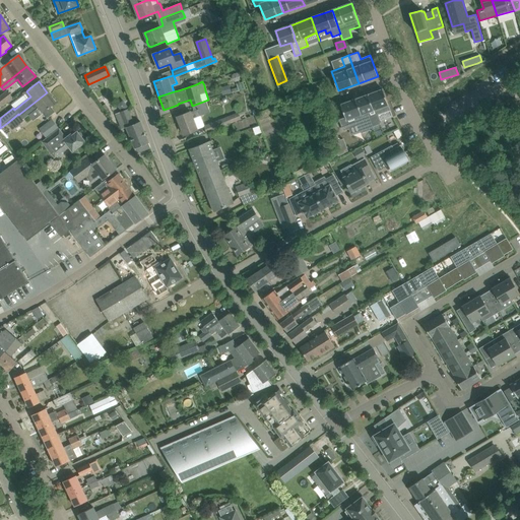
[(245,89),(243,81),(237,83),(239,91),(245,89)]
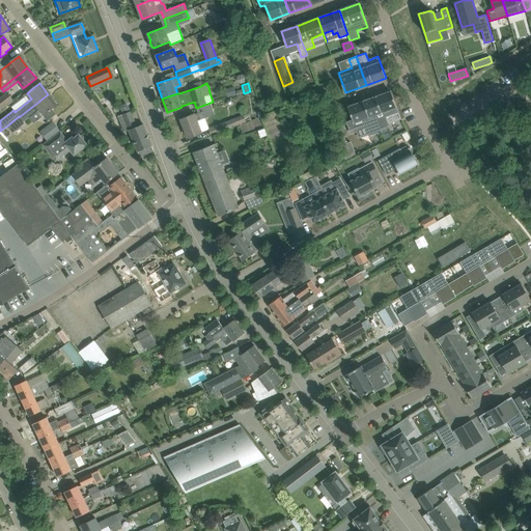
[(225,89),(228,98),(236,94),(233,87),(225,89)]
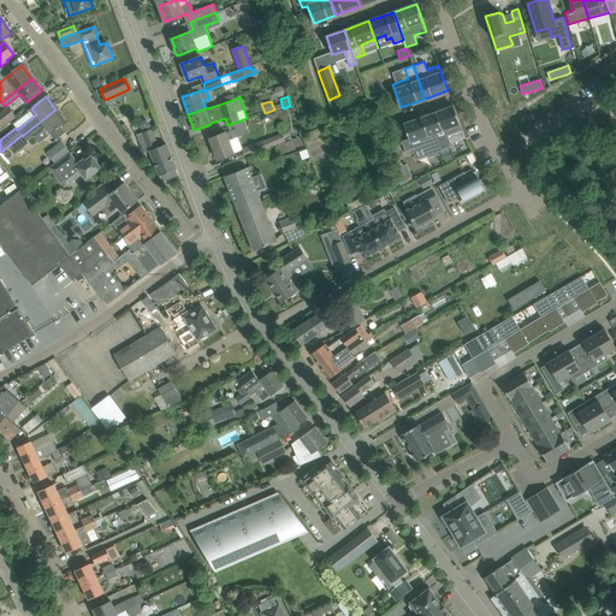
[(454,106),(428,116),(436,136),(442,152),(443,152),(442,149),(449,147),(450,147),(451,143),(466,138),(454,106)]
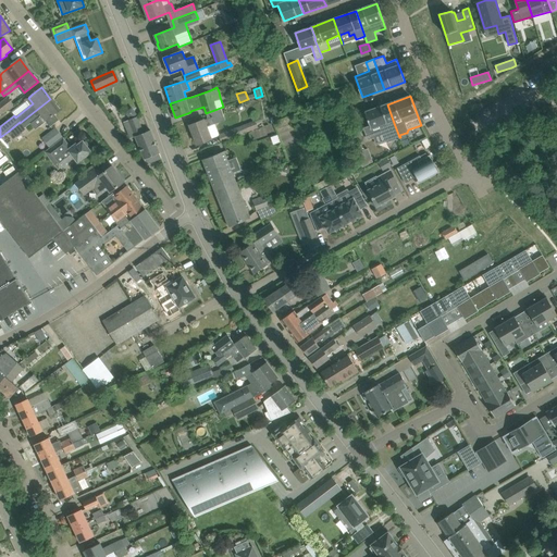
[(0,115),(13,104),(8,97),(0,102),(0,115)]
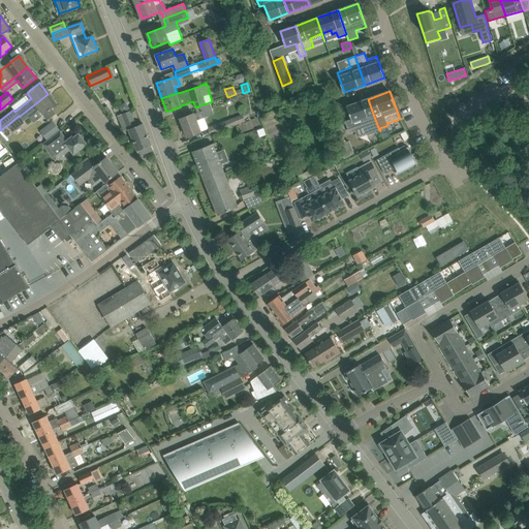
[(19,116),(7,125),(8,127),(12,132),(25,123),(24,122),(39,110),(43,115),(48,120),(56,114),(52,109),(57,104),(48,94),(19,117),(19,116)]
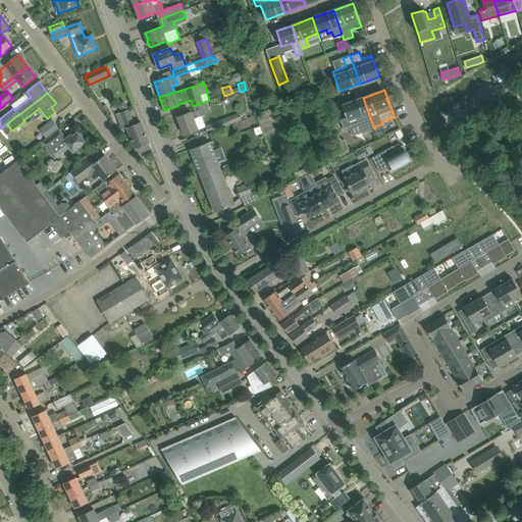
[(369,115),(363,98),(342,105),(347,118),(342,120),(345,131),(360,125),(363,133),(374,128),(369,115)]
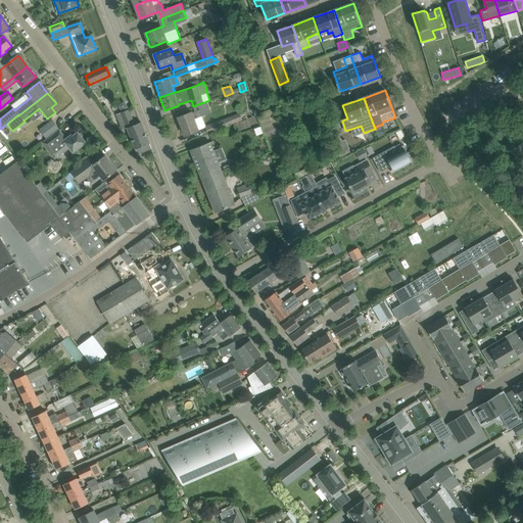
[(209,100),(193,106),(195,111),(192,112),(178,117),(185,135),(205,127),(208,133),(241,120),(239,113),(206,126),(202,116),(211,112),(207,102),(210,101),(209,100)]
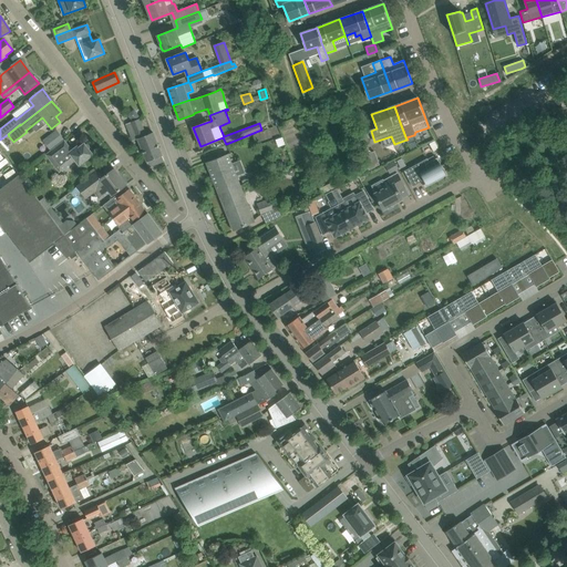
[(162,156),(153,133),(146,135),(140,119),(126,124),(133,141),(137,138),(146,162),(162,156)]
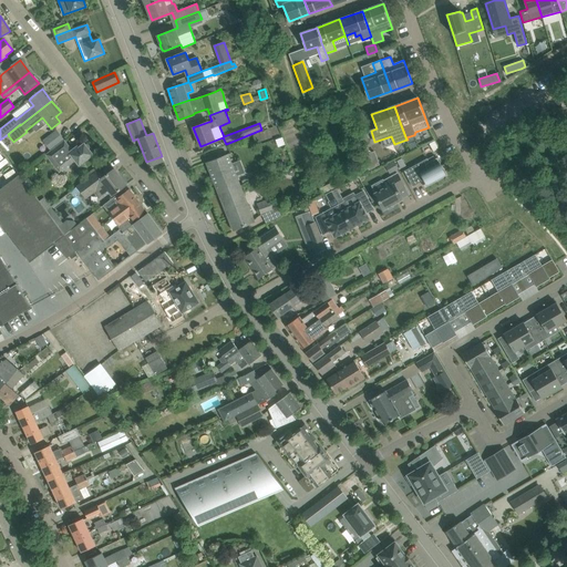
[(43,141),(51,151),(64,141),(58,131),(43,141)]
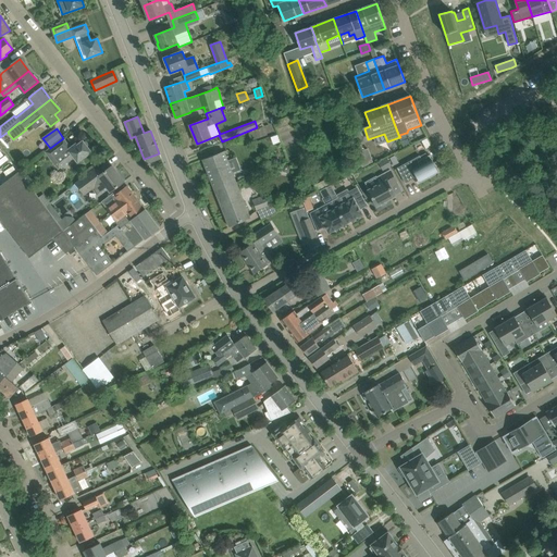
[(63,138),(50,148),(45,152),(59,170),(74,157),(78,162),(91,152),(90,150),(91,149),(89,147),(87,146),(83,140),(77,145),(76,144),(71,148),(63,138)]
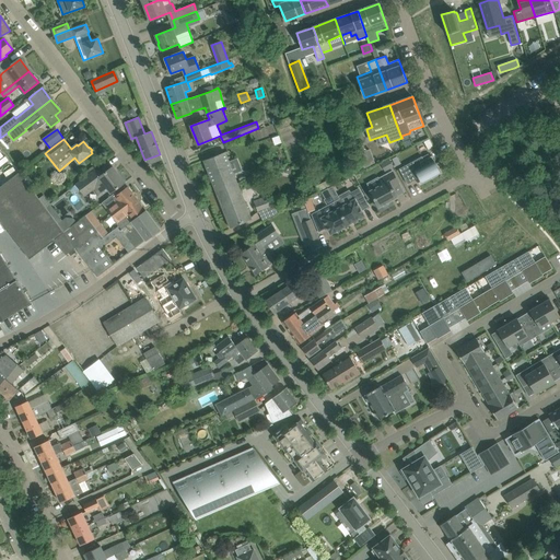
[(371,150),(359,154),(364,168),(375,163),(371,150)]
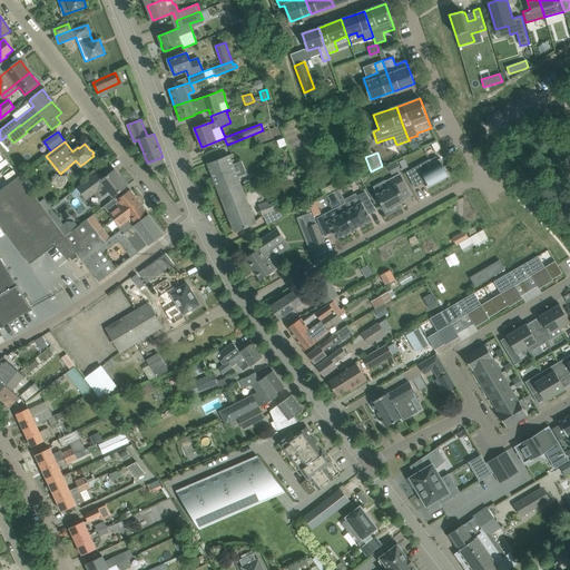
[(218,159),(207,164),(219,195),(242,186),(229,155),(218,159)]
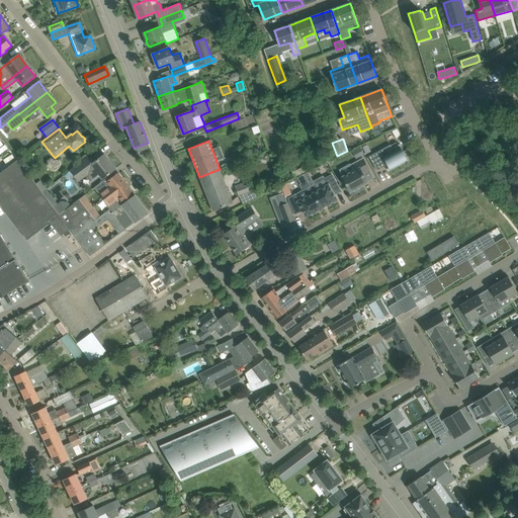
[(5,142),(0,144),(0,165),(13,159),(5,142)]
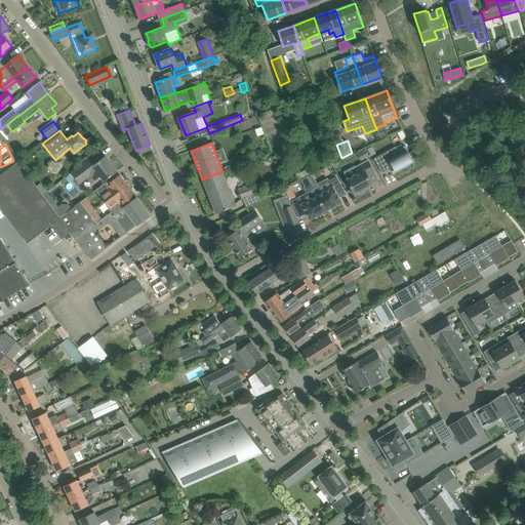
[(374,158),(381,172),(393,167),(395,170),(392,171),(392,172),(403,166),(404,167),(413,162),(405,146),(397,150),(396,147),(374,158)]
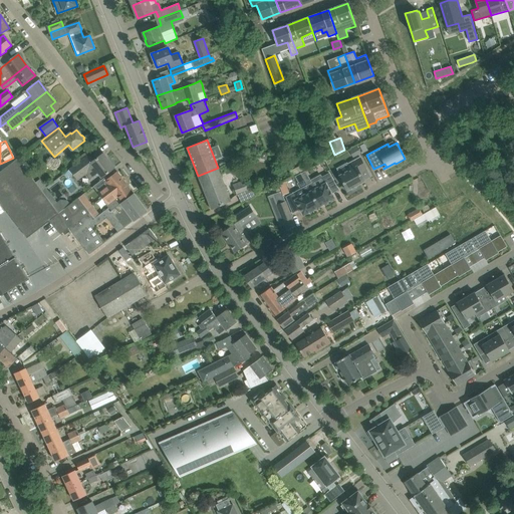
[(364,144),(359,146),(363,153),(367,150),(364,144)]
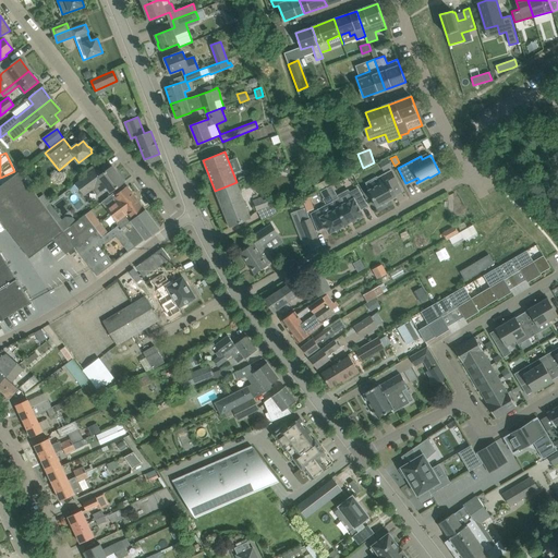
[(379,164),(383,171),(392,167),(388,159),(379,164)]
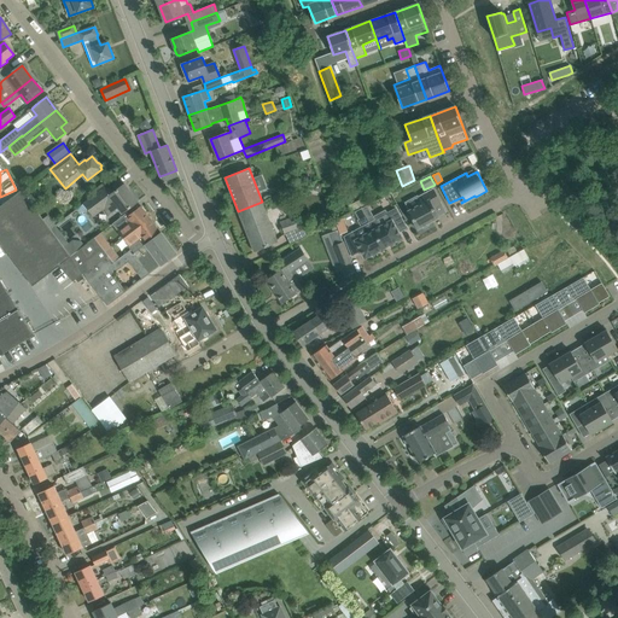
[(83,203),(93,215),(94,217),(104,209),(109,214),(117,208),(122,213),(138,202),(124,185),(111,193),(106,186),(97,193),(83,203)]
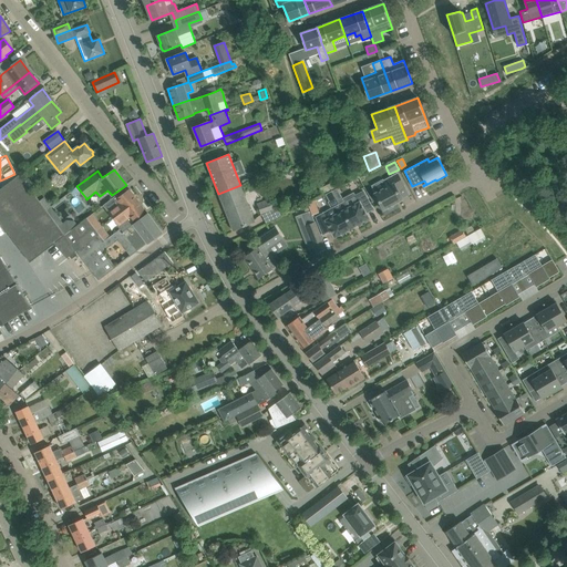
[(24,172),(20,174),(24,181),(29,177),(24,172)]
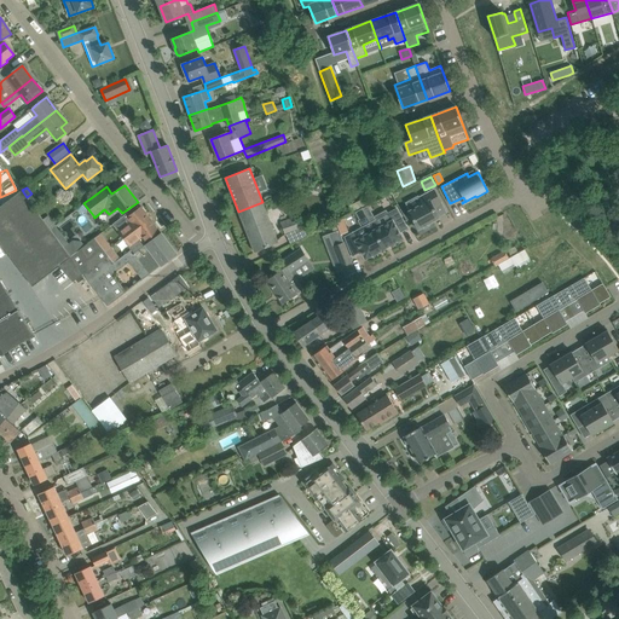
[(33,287),(62,264),(61,264),(70,256),(51,230),(27,197),(22,190),(0,207),(0,242),(12,259),(33,287)]
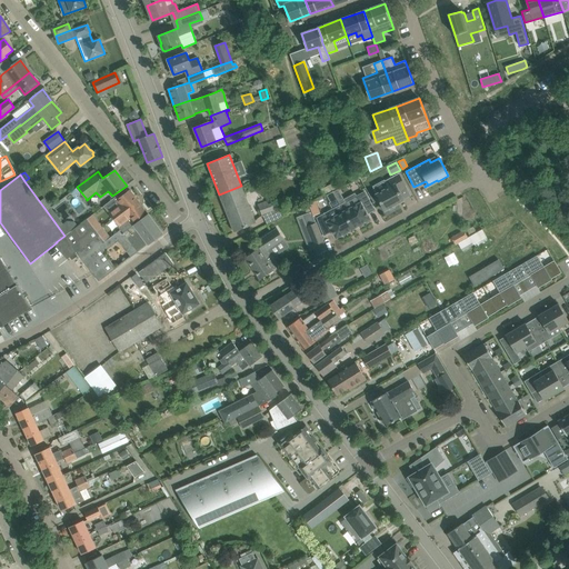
[(378,203),(381,203),(385,211),(388,209),(390,210),(395,208),(395,206),(403,200),(398,191),(406,187),(399,175),(386,181),(389,188),(376,195),(377,197),(376,199),(378,203)]
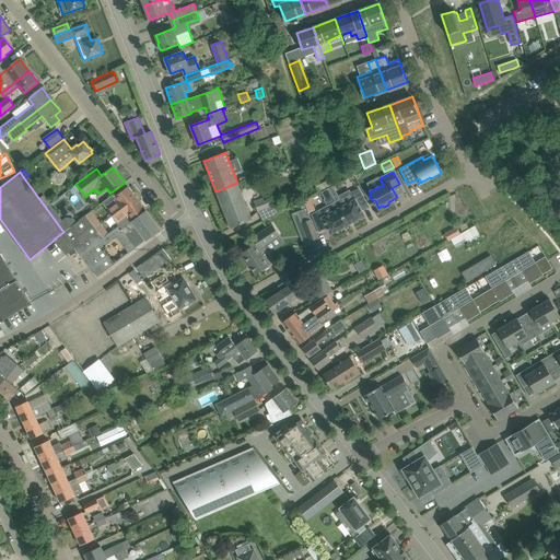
[(237,183),(216,191),(231,228),(241,223),(252,219),(237,183)]
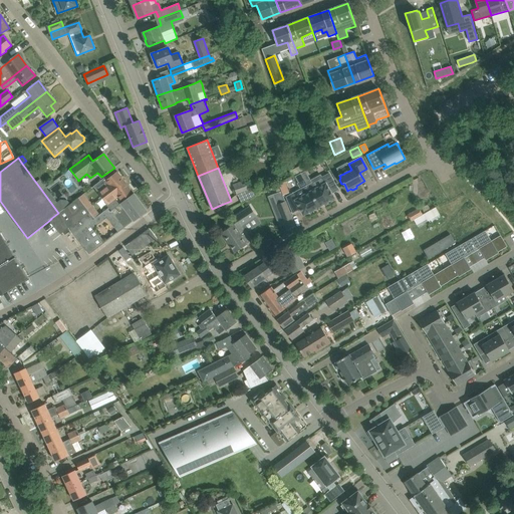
[(99,194),(103,198),(124,182),(117,171),(109,178),(104,181),(107,184),(97,191),(99,194)]
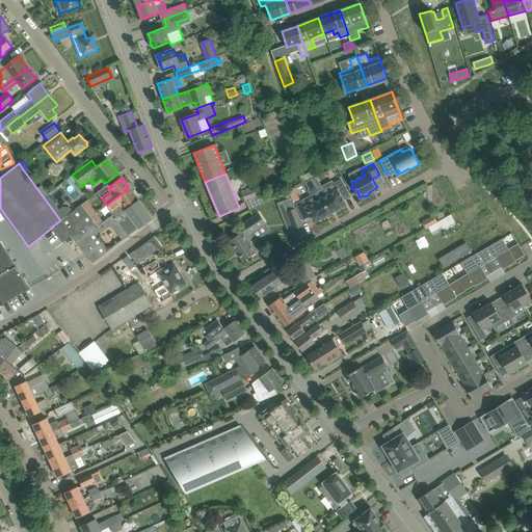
[(323,189),(318,192),(329,213),(345,205),(341,196),(348,193),(341,180),(334,184),(331,182),(322,187),(323,189)]
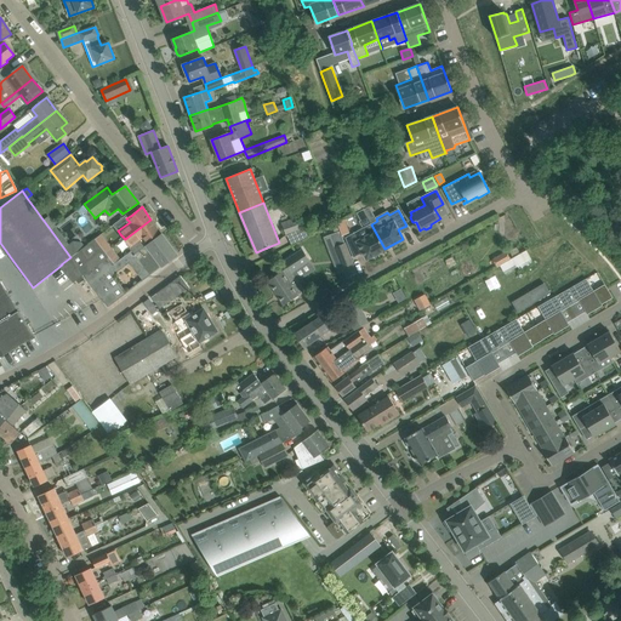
[(295,218),(280,223),(288,237),(301,231),(295,218)]
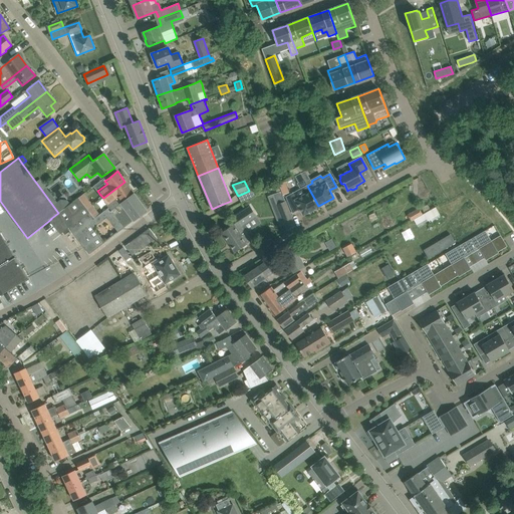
[(124,182),(103,198),(107,204),(117,197),(120,201),(133,192),(124,182)]
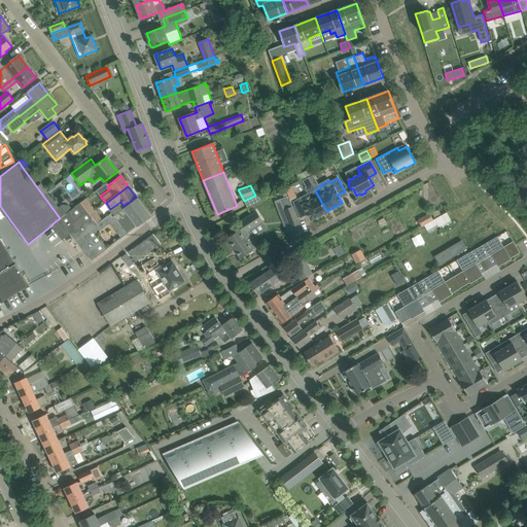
[(315,190),(293,202),(301,218),(308,213),(311,219),(326,211),(315,190)]
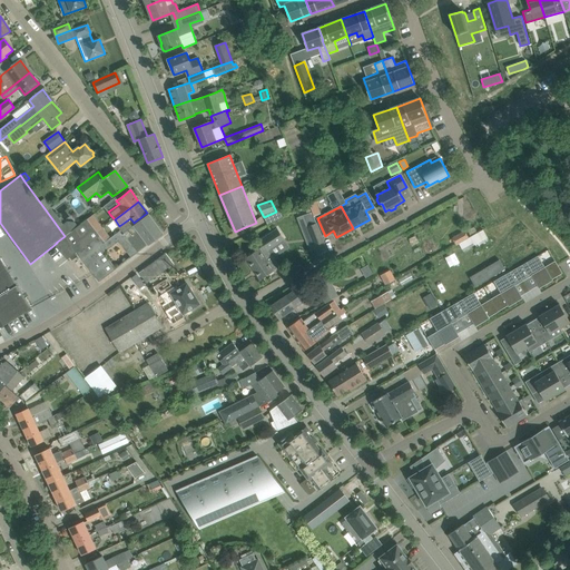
[(303,216),(307,227),(316,223),(312,212),(303,216)]
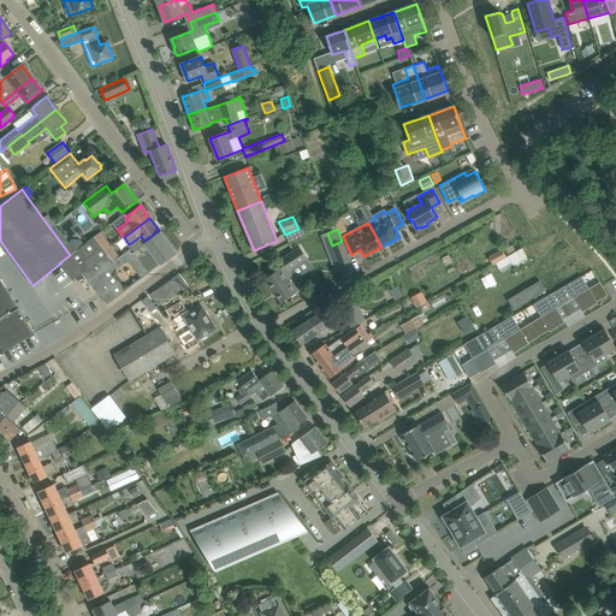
[(100,232),(94,237),(105,252),(112,247),(100,232)]
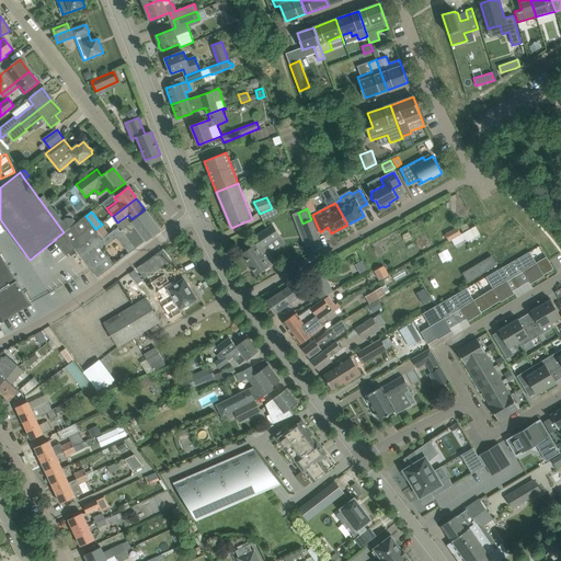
[(110,233),(103,239),(98,242),(102,249),(117,237),(128,252),(114,264),(114,265),(160,230),(146,212),(121,230),(118,227),(110,233)]
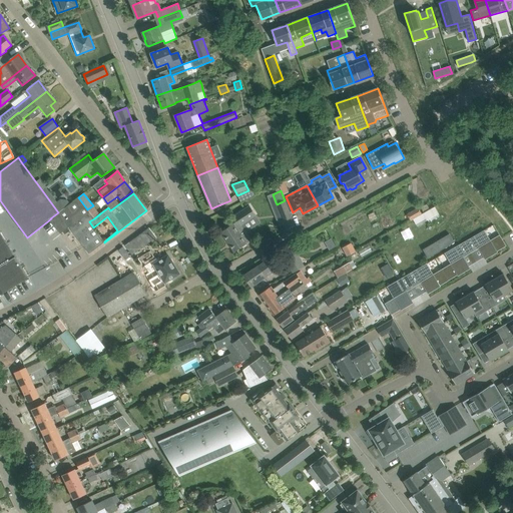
[(50,218),(51,218),(62,234),(70,228),(89,253),(104,242),(104,241),(93,227),(89,221),(94,218),(87,209),(78,197),(58,212),(50,218)]
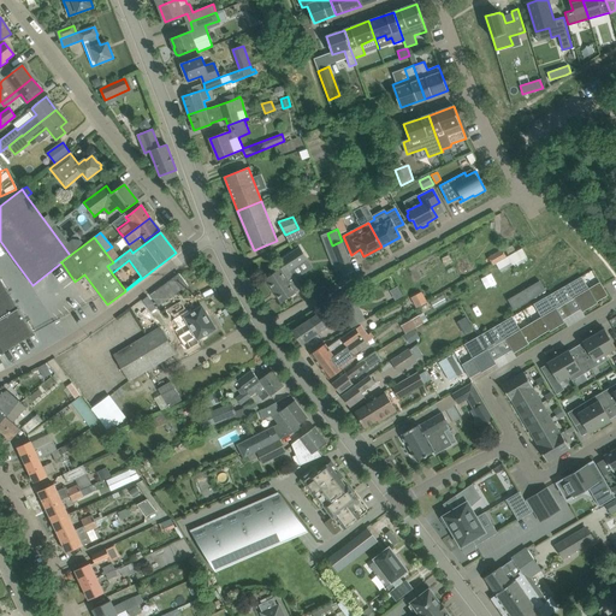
[(332,246),(338,262),(349,259),(342,241),(332,246)]
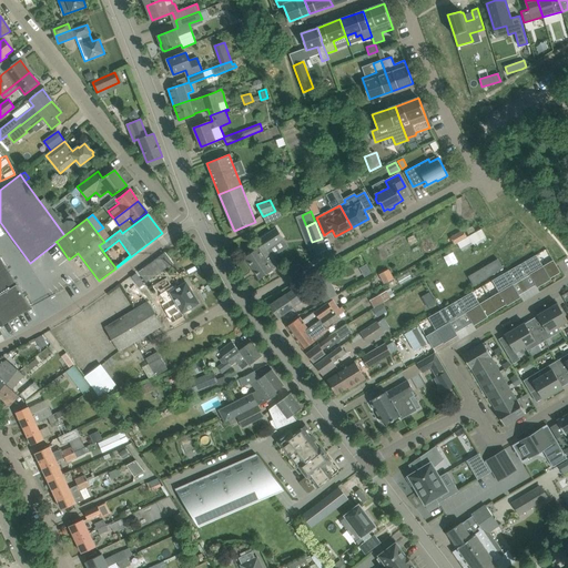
[(473,226),(466,230),(470,236),(472,235),(476,232),(473,226)]
